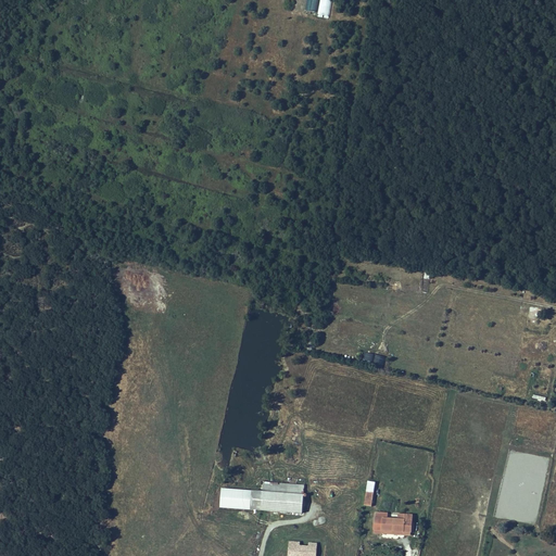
[(306,0),(306,10),(317,12),(318,0),(306,0)]
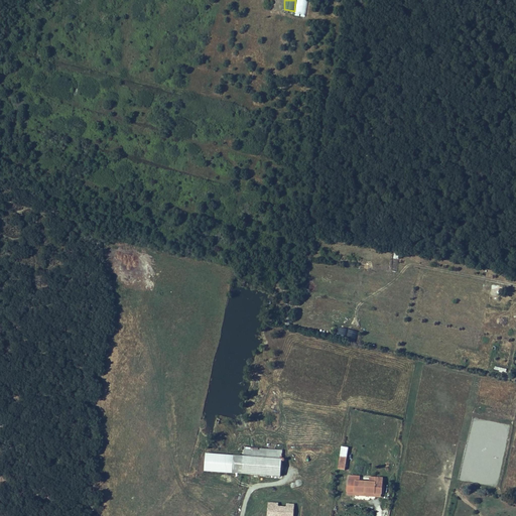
[(305,16),(307,0),(296,0),(294,14),(305,16)]
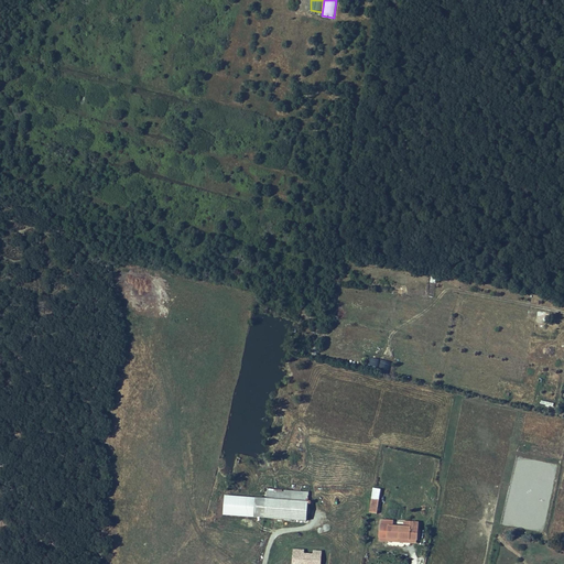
[(390,370),(392,361),(370,357),(368,366),(390,370)]
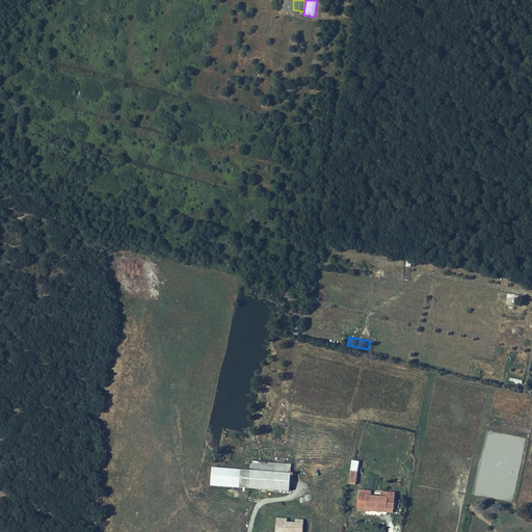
[(354,455),(346,454),(343,477),(350,479),(354,455)]
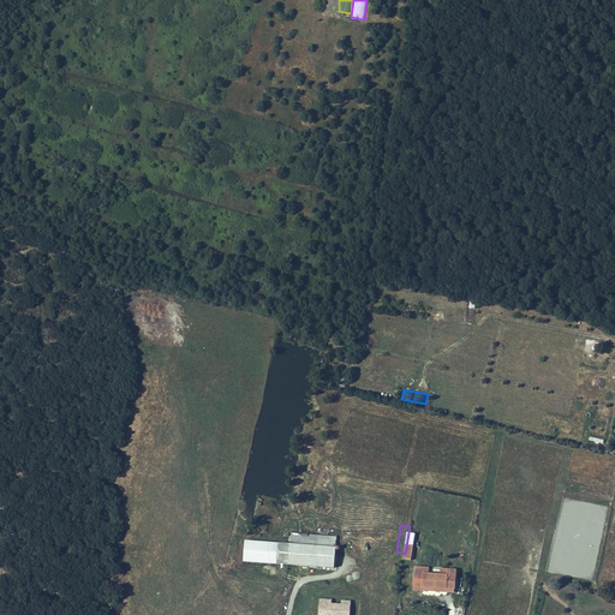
[(245,539),(244,561),(334,567),(336,537),(291,533),(291,543),(245,539)]
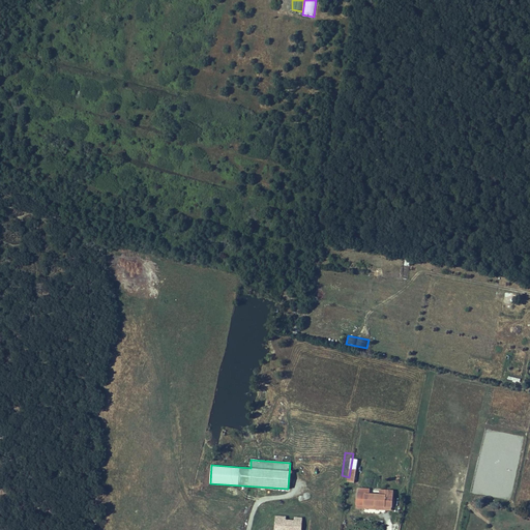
[(387,486),(381,486),(381,490),(374,490),(360,489),(359,499),(369,500),(386,501),(387,486)]
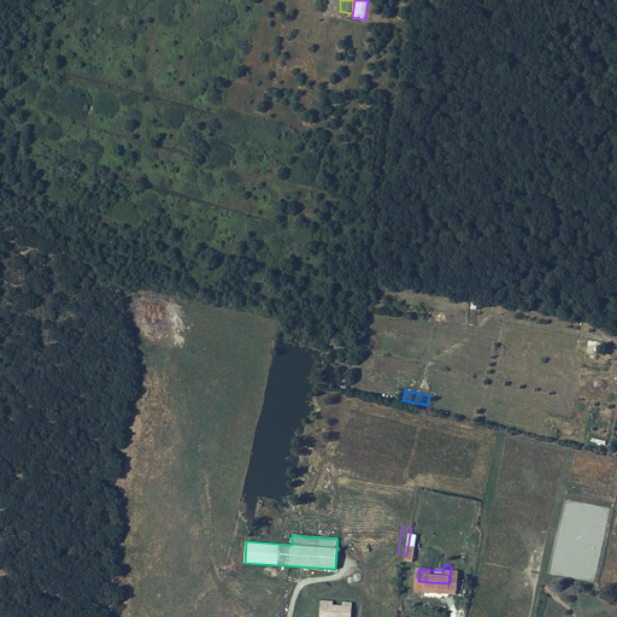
[(351,616),(352,603),(342,601),(342,605),(333,604),(333,601),(321,600),(318,616),(351,616)]
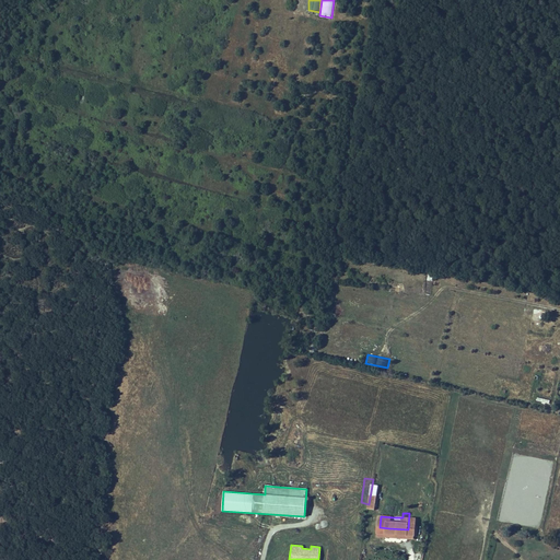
All buildings are outlined.
